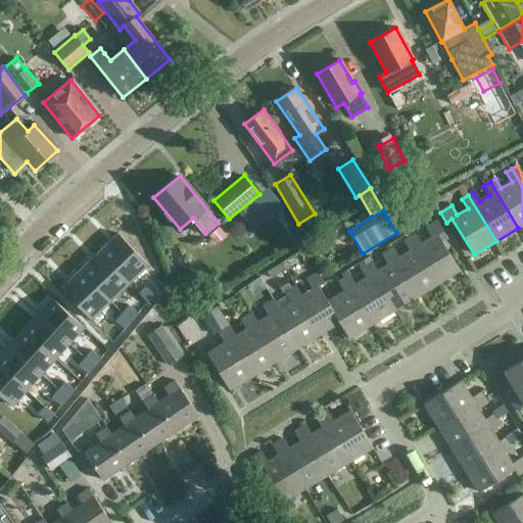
[(421,244),(414,248),(436,285),(459,271),(437,235),(443,232),(437,221),(425,228),(431,238),(421,244)]
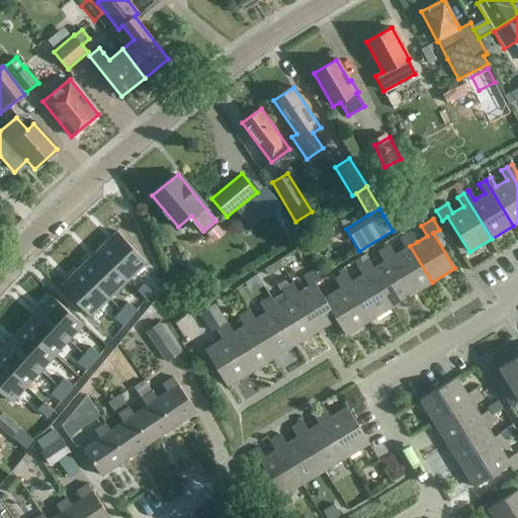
[(206,234),(213,243),(224,234),(217,225),(206,234)]
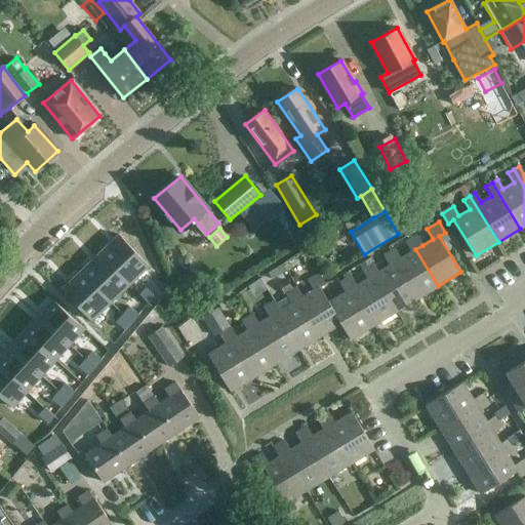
[(118,235),(98,253),(129,285),(148,267),(118,235)]
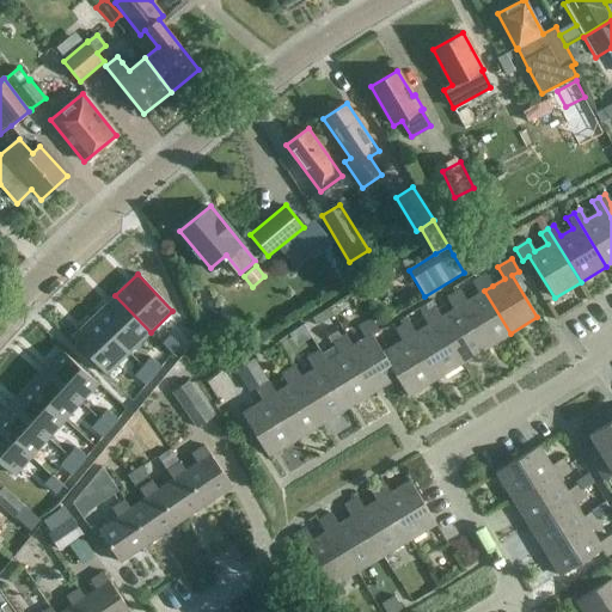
[(466,301),(458,306),(484,349),(510,334),(484,291),(493,286),(485,274),(477,280),(472,282),(478,294),(466,301)]
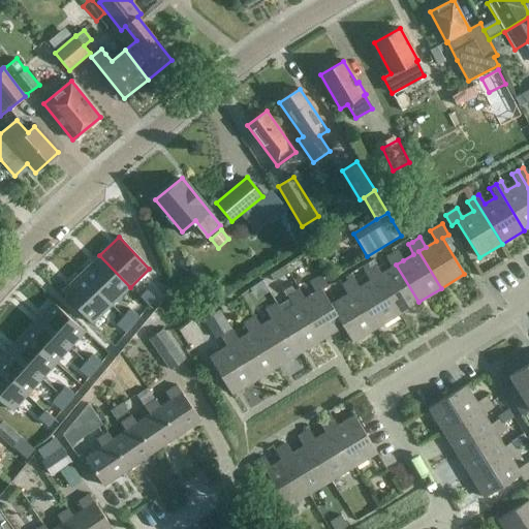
[(380,274),(374,278),(397,315),(418,302),(396,265),(403,260),(397,251),(391,255),(385,258),(391,268),(380,274)]
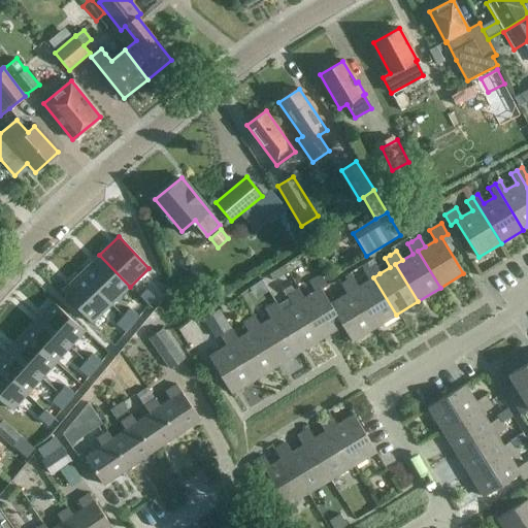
[(99,255),(80,273),(110,305),(130,287),(99,255)]
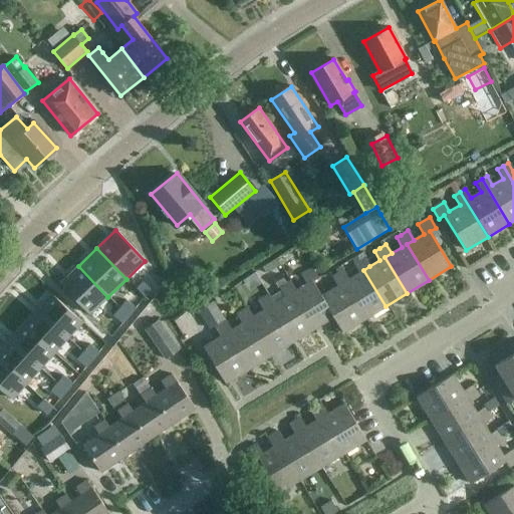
[(348,279),(341,283),(363,319),(386,306),(363,270),(369,266),(363,257),(357,261),(353,264),(358,273),(348,279)]
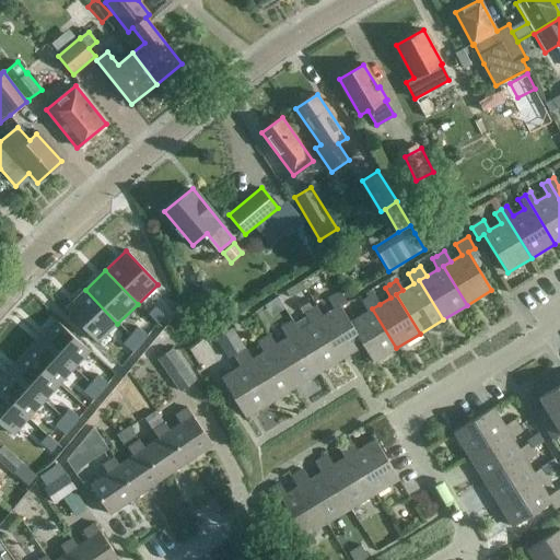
[(85,290),(65,310),(96,342),(117,324),(85,290)]
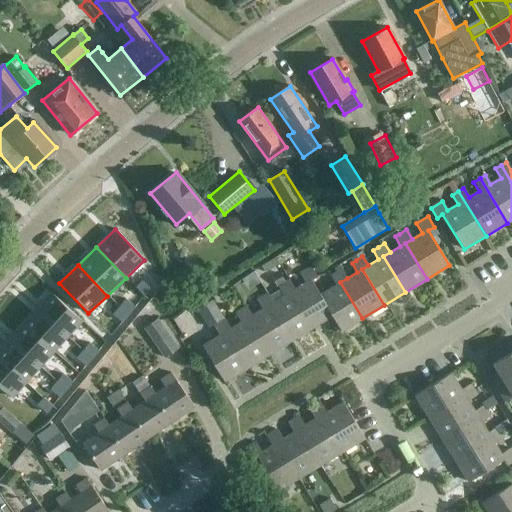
[(295,289),(288,293),(310,329),(331,316),(318,296),(320,295),(311,280),(317,277),(311,267),(299,274),(305,283),(295,289)]
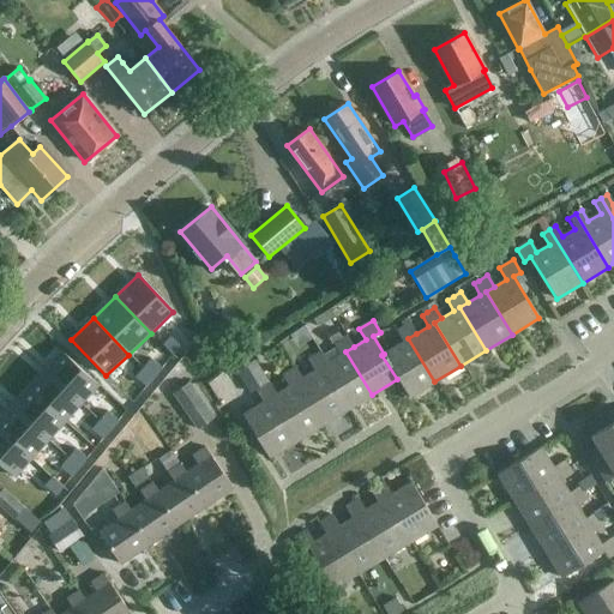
[(384,354),(381,355),(397,379),(408,398),(434,381),(408,338),(416,333),(409,323),(402,327),(396,331),(403,342),(384,354)]
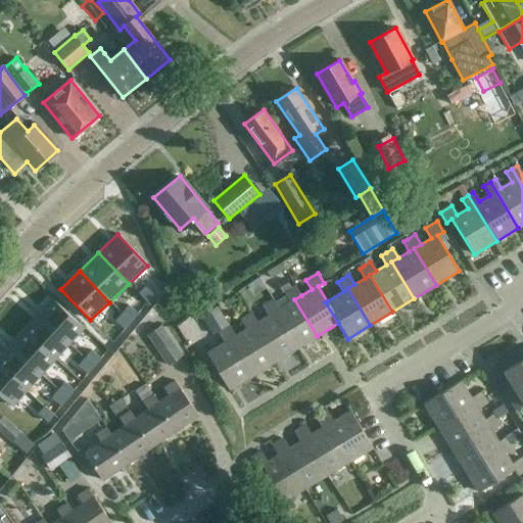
[(284,282),(278,285),(284,293),(285,293),(289,290),(292,288),(287,280),(284,282)]
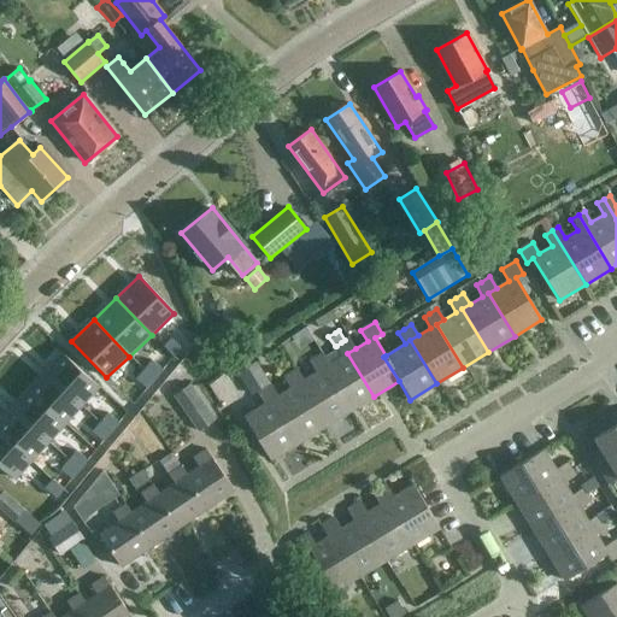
[(330,364),(322,369),(348,412),(374,397),(347,353),(356,348),(350,338),(345,340),(341,342),(336,346),(342,357),(330,364)]
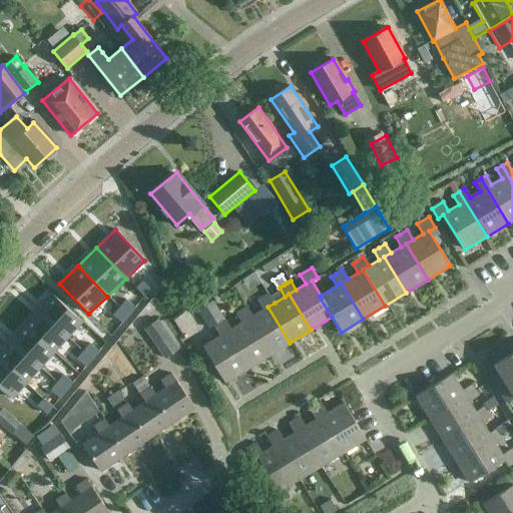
[(135,289),(143,297),(150,291),(142,282),(135,289)]
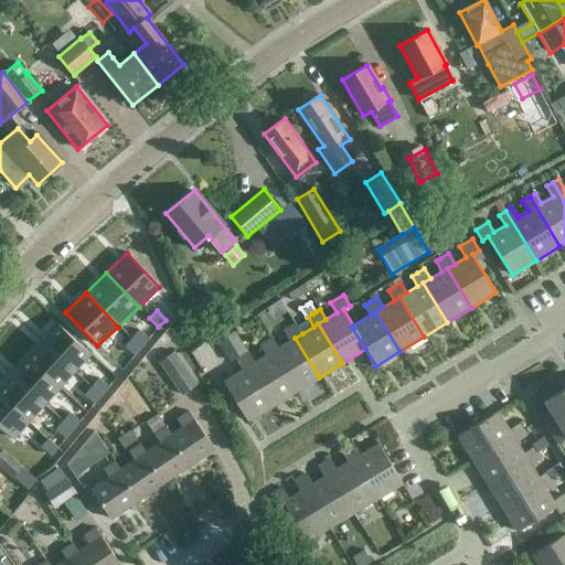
[(55,323),(40,340),(74,371),(89,354),(55,323)]
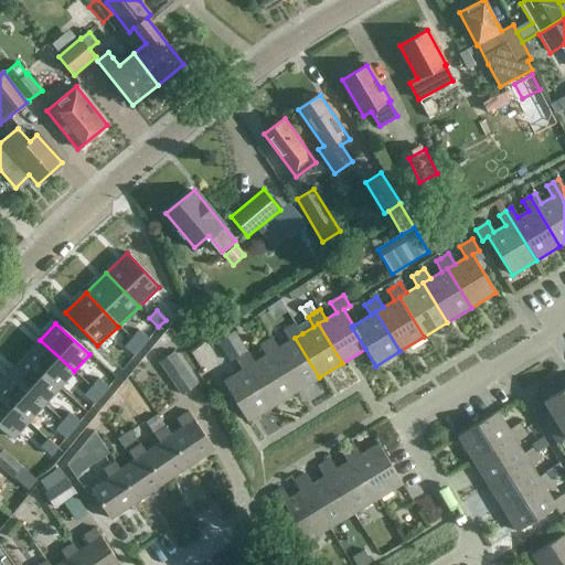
[(278,348),(272,352),(296,392),(319,377),(295,338),(302,333),(296,323),(288,328),(284,331),(290,341),(278,348)]
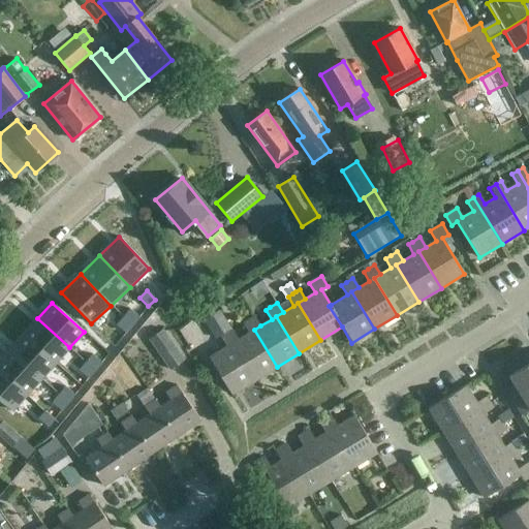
[(129,309),(123,317),(132,325),(138,317),(129,309)]
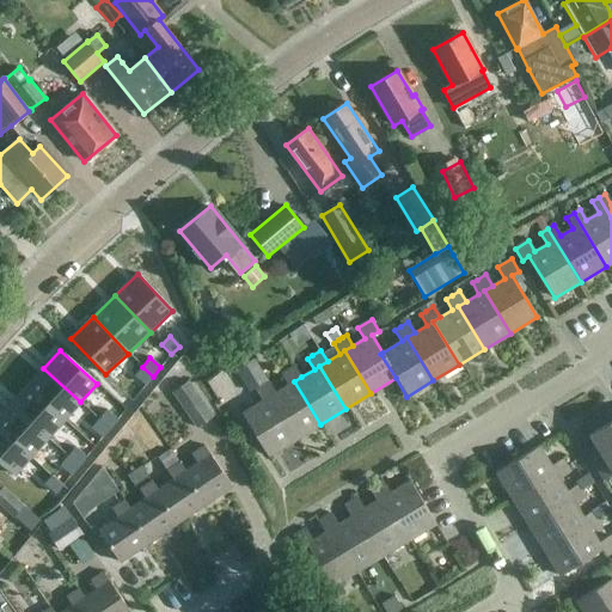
[(246,363),(236,371),(250,392),(255,390),(261,386),(269,383),(269,381),(255,359),(246,363)]
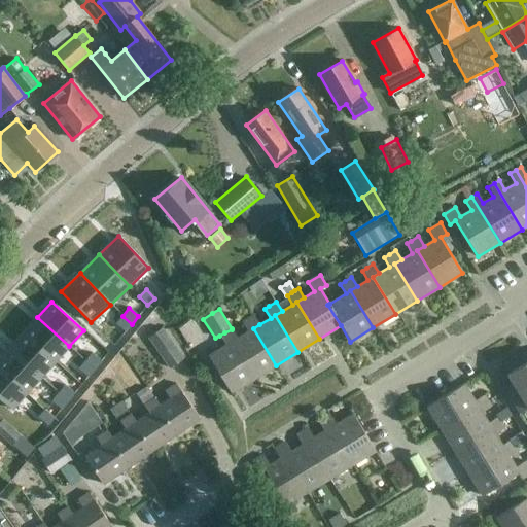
[(237,339),(231,343),(253,379),(276,365),(253,328),(259,324),(254,315),(247,319),(242,322),(248,331),(237,339)]
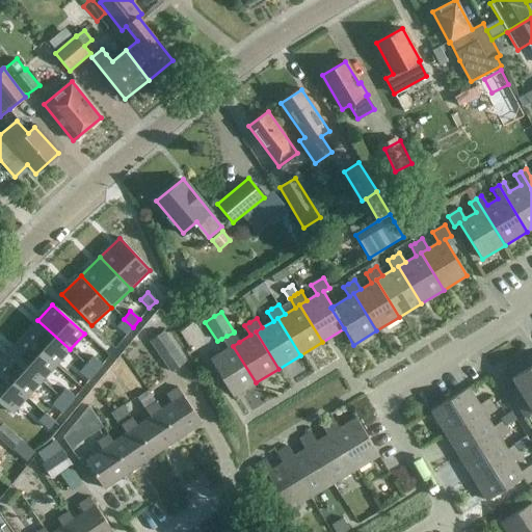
[(124,319),(116,327),(127,335),(133,327),(124,319)]
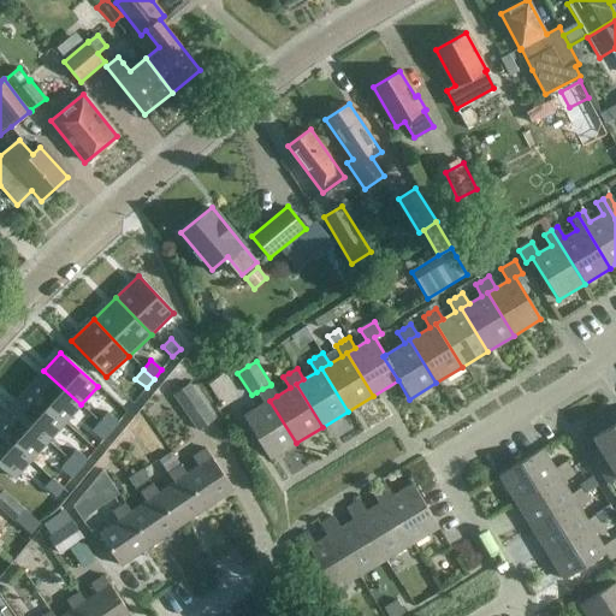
[(43,371),(27,389),(64,424),(81,404),(43,371)]
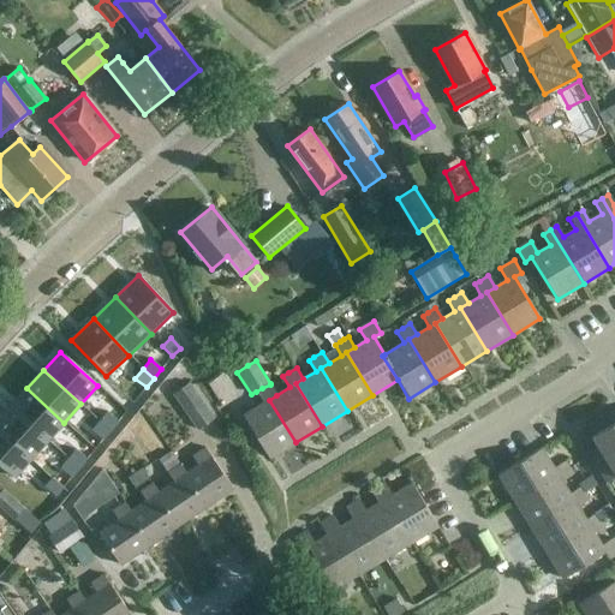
[(216,423),(231,417),(215,375),(199,381),(216,423)]
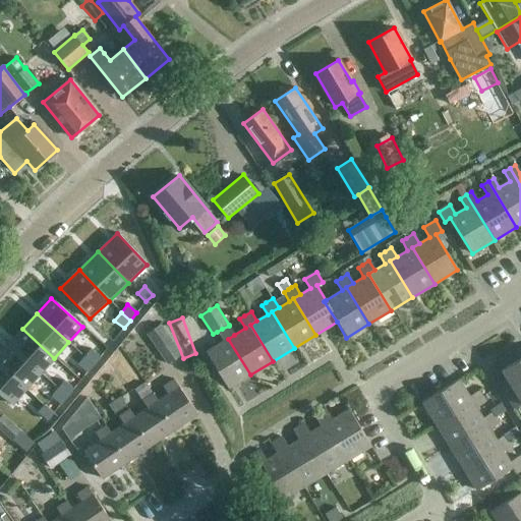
[(177,352),(160,326),(148,333),(166,360),(177,352)]
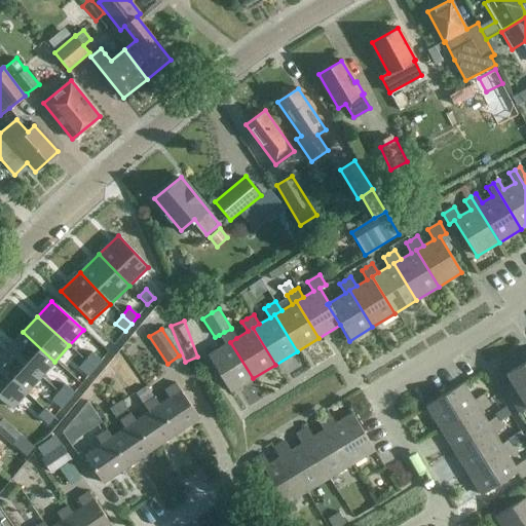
[(209,355),(208,355),(230,392),(231,392),(253,378),(230,342),(236,338),(231,329),(224,332),(219,335),(220,335),(225,345),(209,355)]
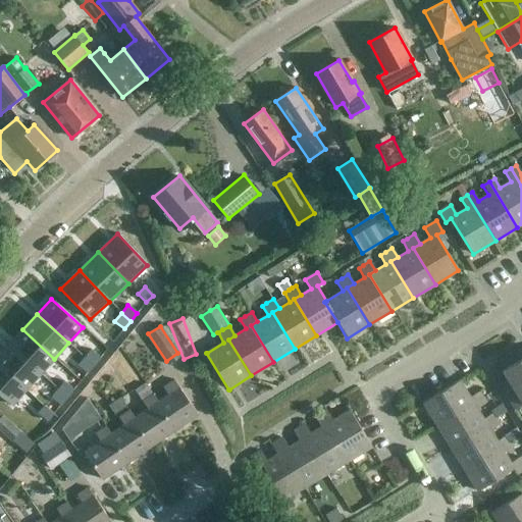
[(22,329),(8,346),(40,374),(54,359),(22,329)]
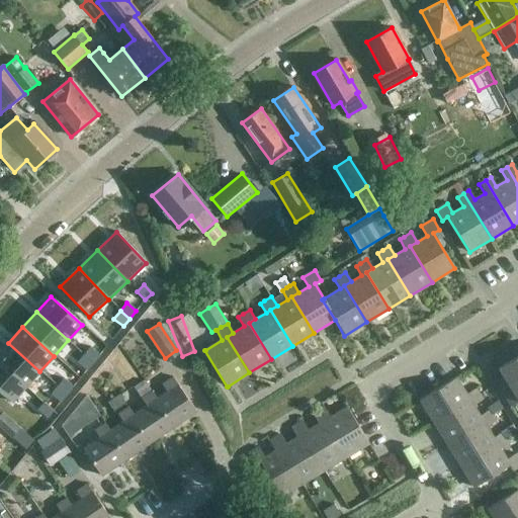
[(8,343),(0,351),(0,363),(25,387),(39,371),(8,343)]
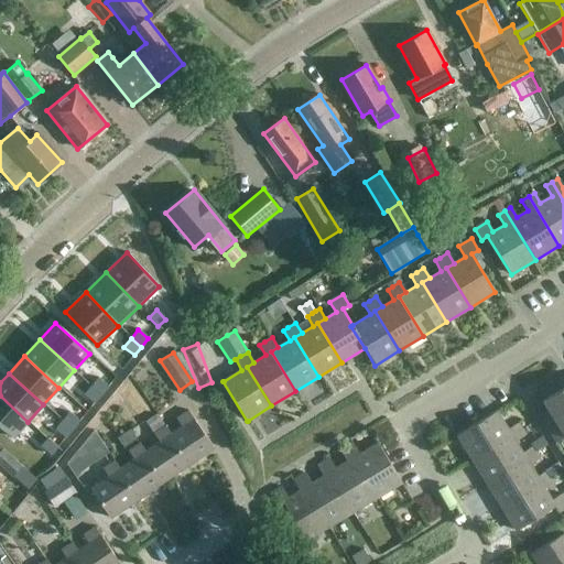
[(563,409),(563,381),(561,377),(549,386),(563,409)]
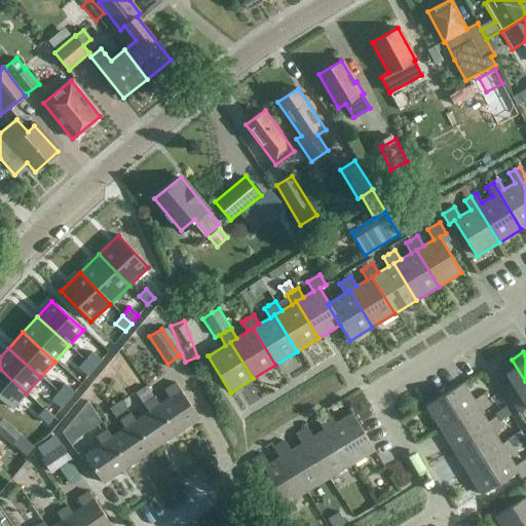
[(91,352),(85,361),(95,369),(101,361),(91,352)]
